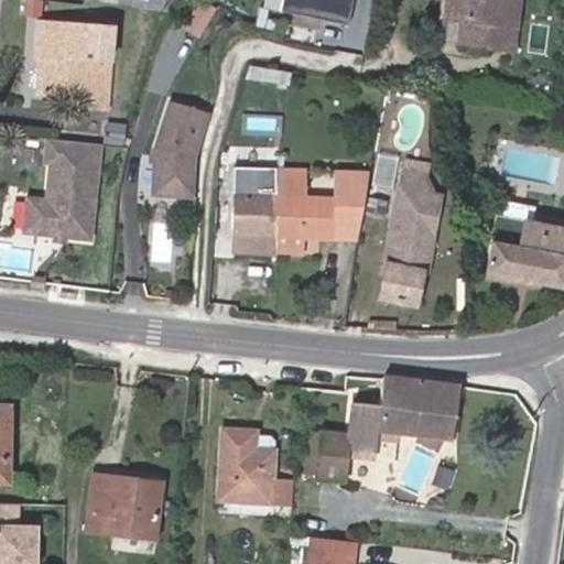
[(78,0),(78,3),(162,14),(163,0),(78,0)]
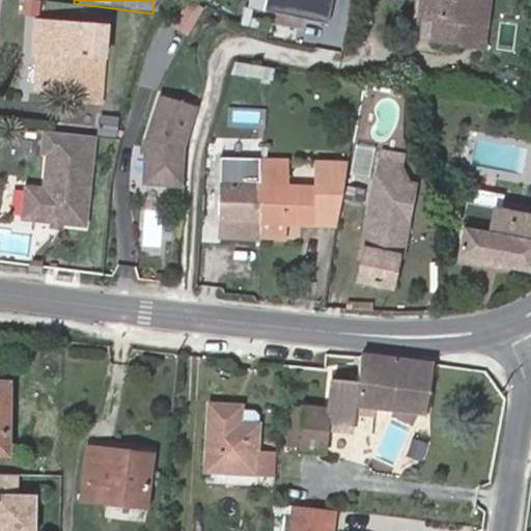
[(175,0),(154,0),(152,14),(162,15),(175,0)]
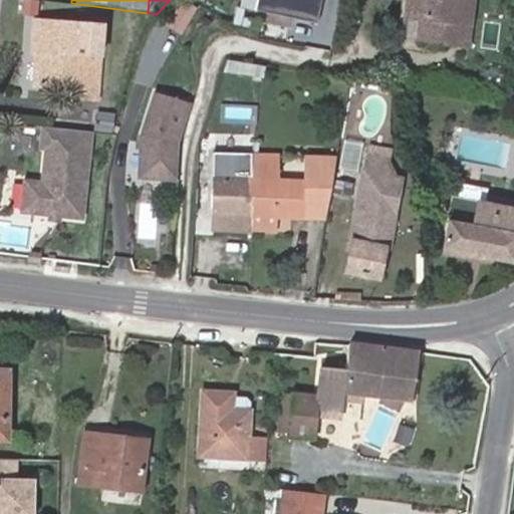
[(321,18),(323,0),(242,0),(242,6),(321,18)]
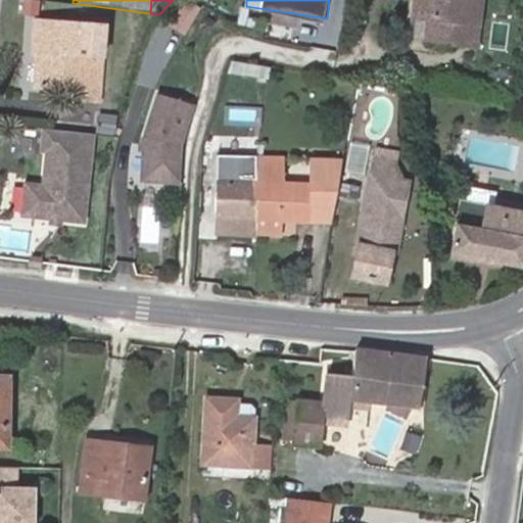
[(415,0),(414,15),(429,17),(426,39),(446,41),(449,18),(479,22),(481,0),(415,0)]
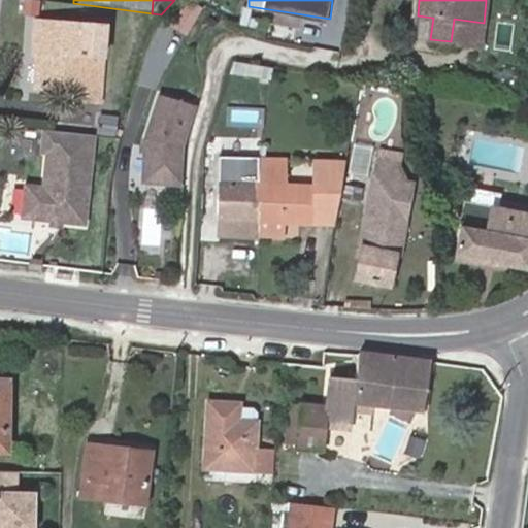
[(30,53),(33,53),(40,53),(38,89),(83,91),(83,98),(99,99),(102,55),(103,22),(76,21),(31,19),(30,53)]
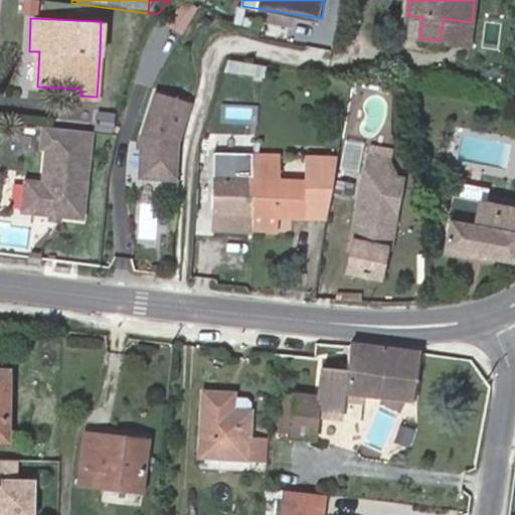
[(469,44),(472,22),(443,18),(440,40),(469,44)]
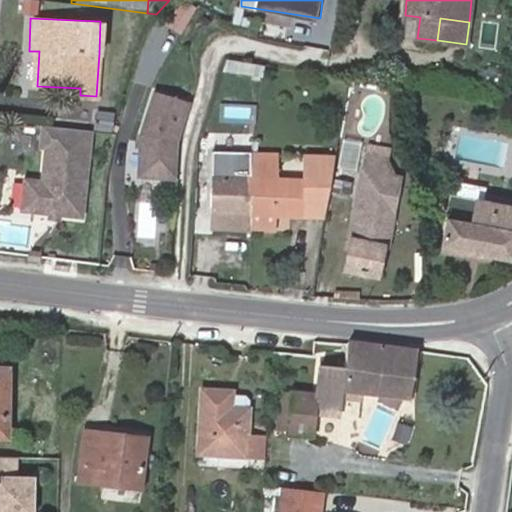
[(30,85),(37,86),(39,51),(32,51),(30,85)]
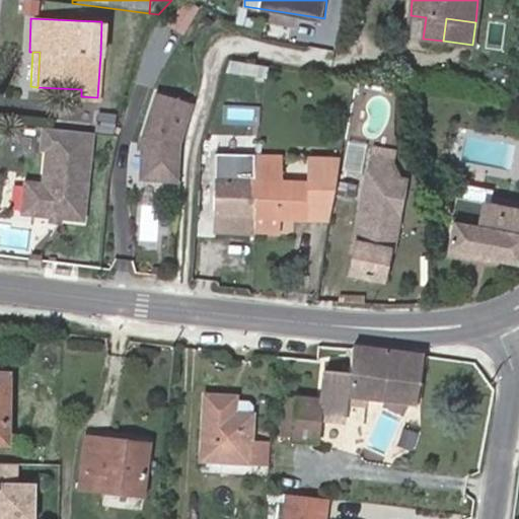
[(183,182),(189,97),(145,95),(141,180),(183,182)]
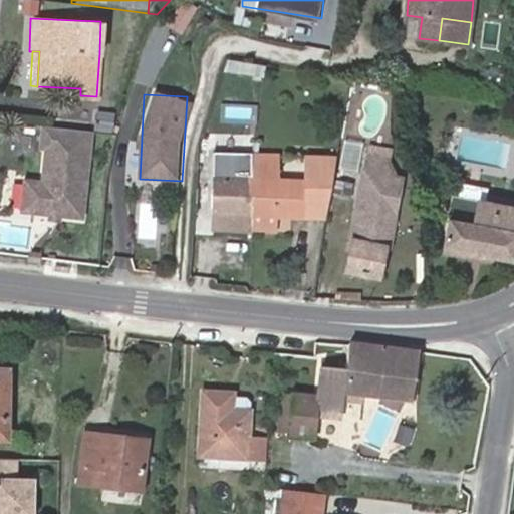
[(45,150),(43,184),(26,183),(23,215),(52,217),(61,218),(84,220),(89,153),(45,150)]
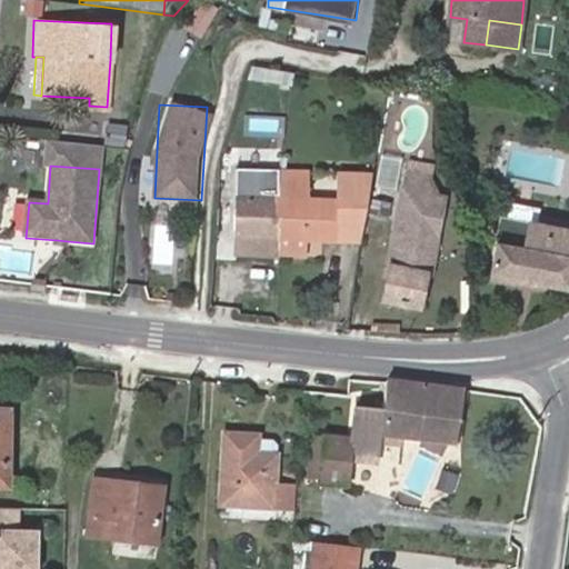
[(278,173),(236,172),(235,205),(235,235),(235,237),(238,237),(237,253),(276,255),(276,238),(277,212),(277,198),(278,173)]
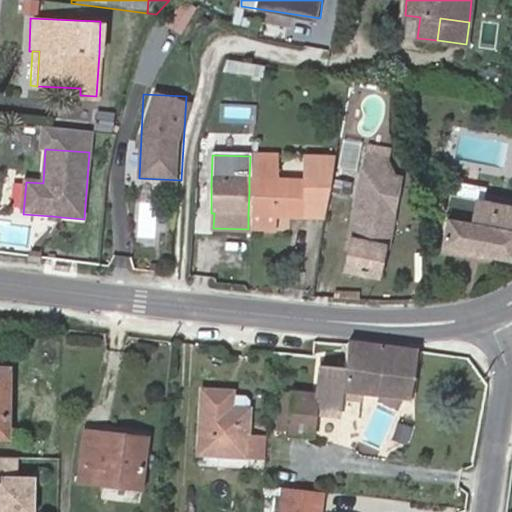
[(324,217),(334,158),(303,158),(301,193),(249,191),(248,214),(252,214),(252,228),(277,230),(278,215),(324,217)]
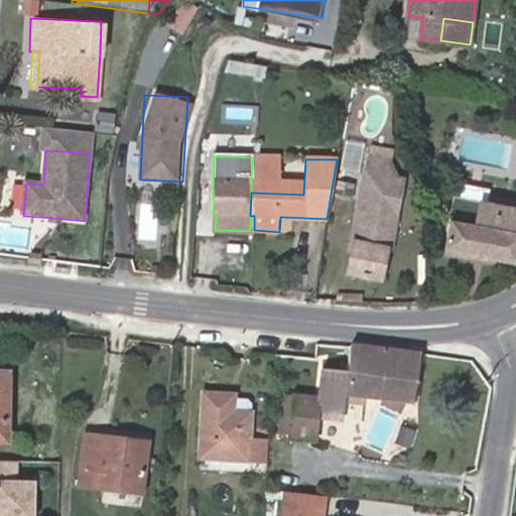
[(391,249),(404,179),(367,171),(366,174),(351,171),(348,189),(363,192),(348,272),(380,278),(385,248),(391,249)]
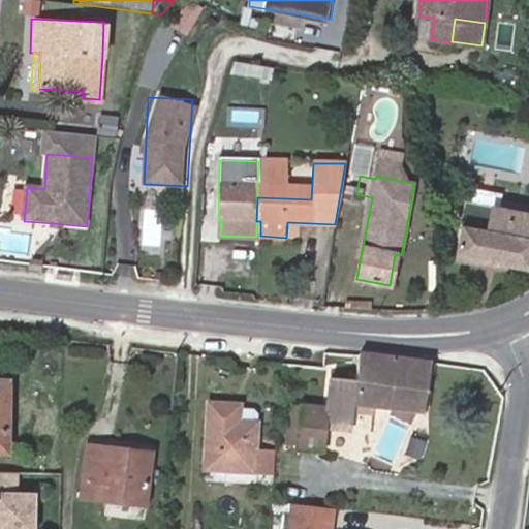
[(218,218),(218,190),(203,190),(200,218),(218,218)]
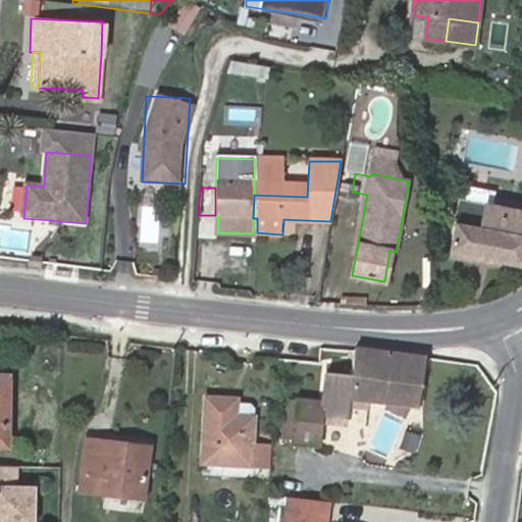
[(521,209),(482,203),(478,225),(454,220),(449,250),(521,263),(521,209)]
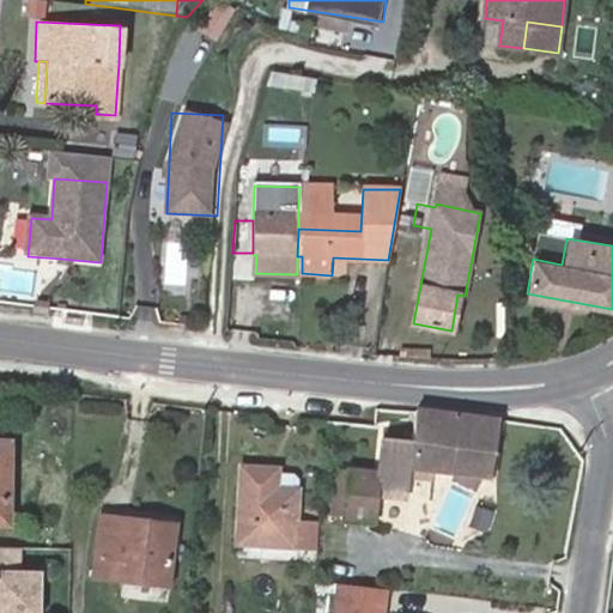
[(167,241),(164,283),(184,284),(188,242),(167,241)]
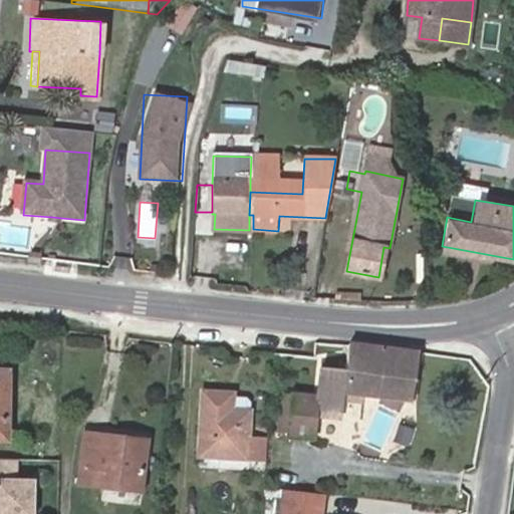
[(318,396),(293,394),(289,434),(313,437),(315,415),(340,417),(342,394),(411,401),(416,351),(350,343),(347,370),(321,367),(318,396)]
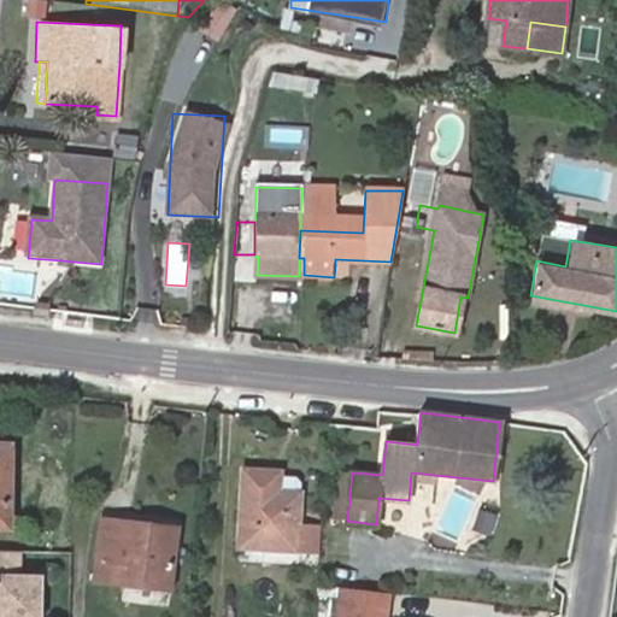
[(319,551),(321,530),(298,529),(300,482),(293,479),(280,477),(280,472),(244,470),(240,546),(319,551)]
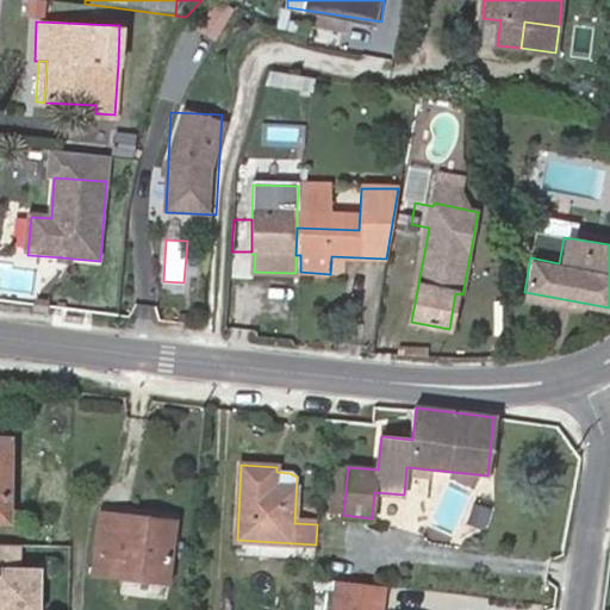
[(328,514),(343,515),(348,467),(332,466),(328,514)]
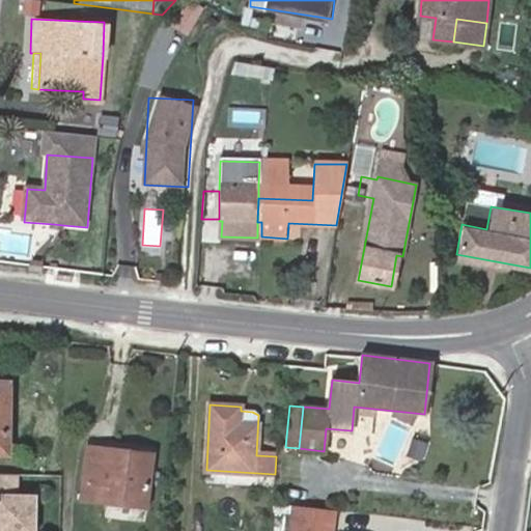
[(146,504),(150,453),(88,447),(83,498),(146,504)]
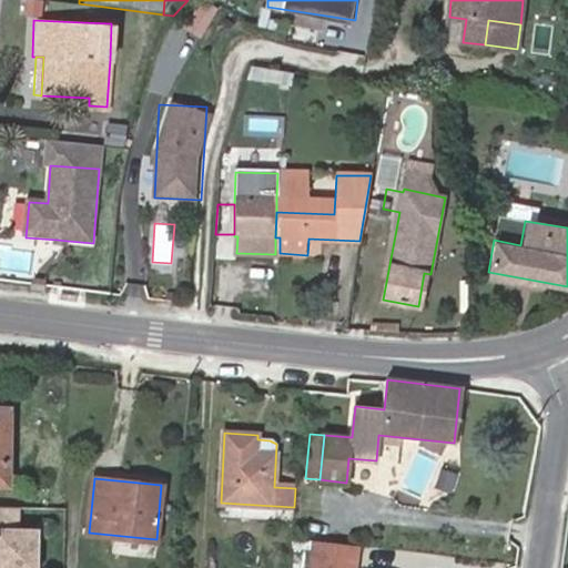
[(0,565),(14,566),(14,567),(37,567),(38,528),(16,527),(16,505),(0,504),(0,565)]
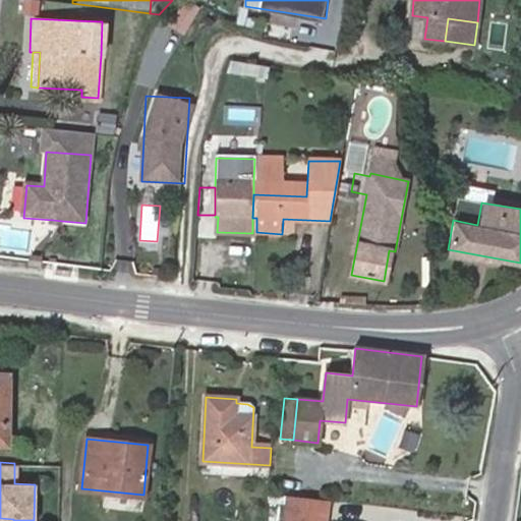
[(325,520),(328,501),(287,496),(284,520),(325,520)]
